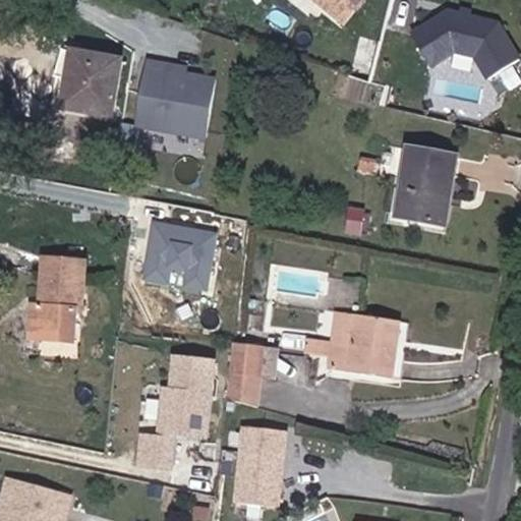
[(313,0),(344,23),(362,0),(313,0)]
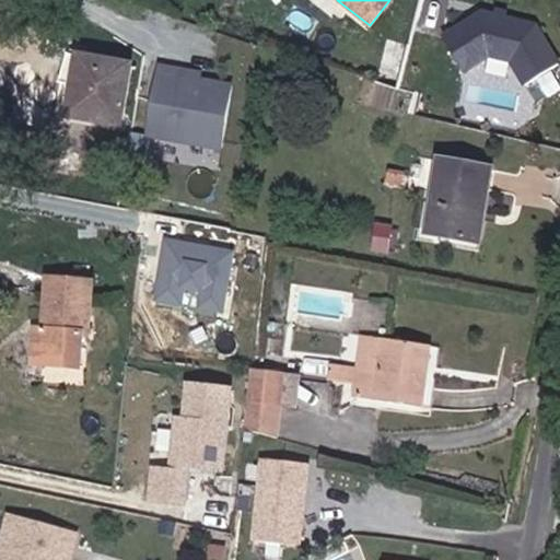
[(533,21),(480,9),(439,32),(463,73),(491,58),(511,62),(524,84),(559,61),(533,21)]
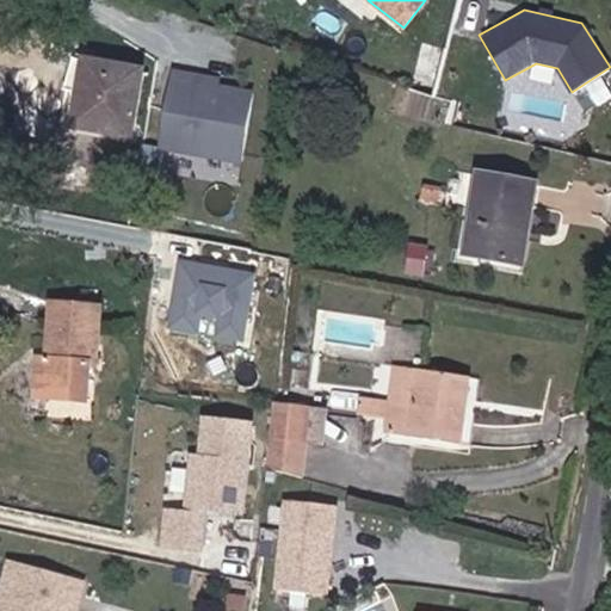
[(88,84),(80,123),(134,134),(148,68),(68,53),(63,78),(73,80),(88,84)]
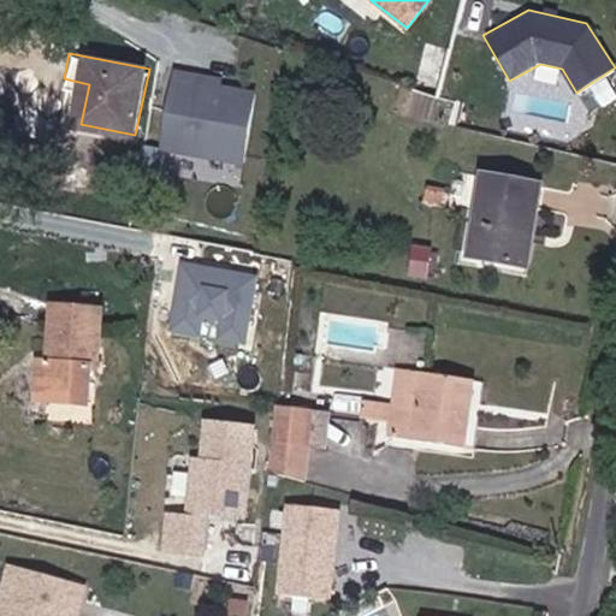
[(258,92),(173,76),(159,153),(243,170),(258,92)]
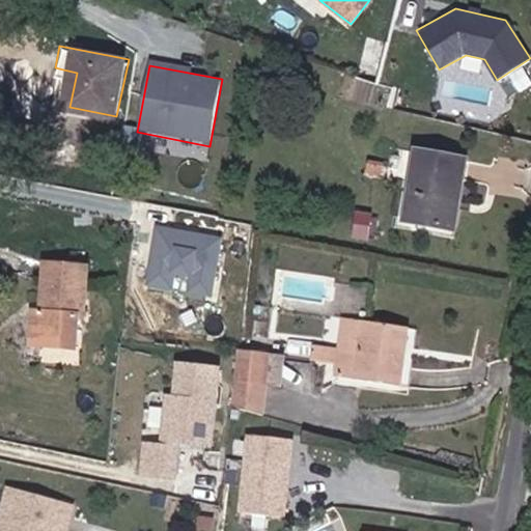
[(63,70),(56,104),(70,107),(77,73),(63,70)]
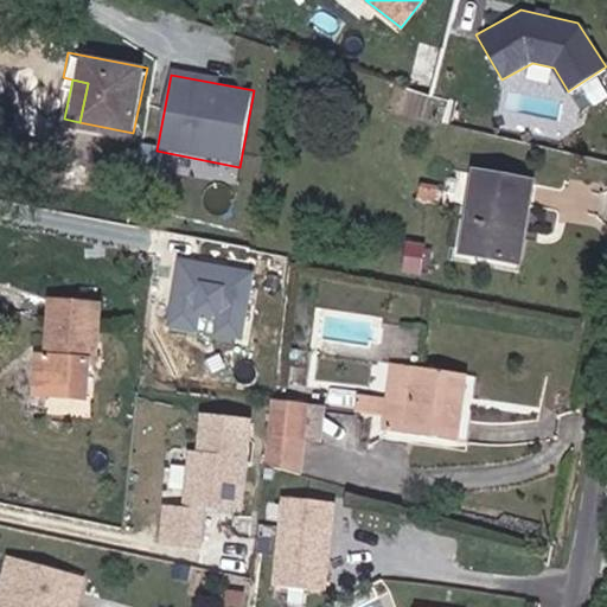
[(8,114),(2,142),(50,152),(56,125),(8,114)]
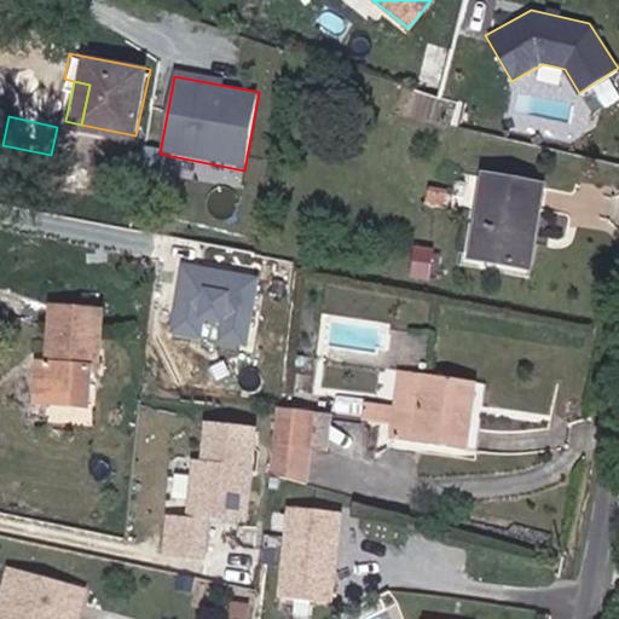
[(543,184),(499,175),(480,173),(472,218),(466,253),(509,261),(527,265),(534,231),(543,184)]
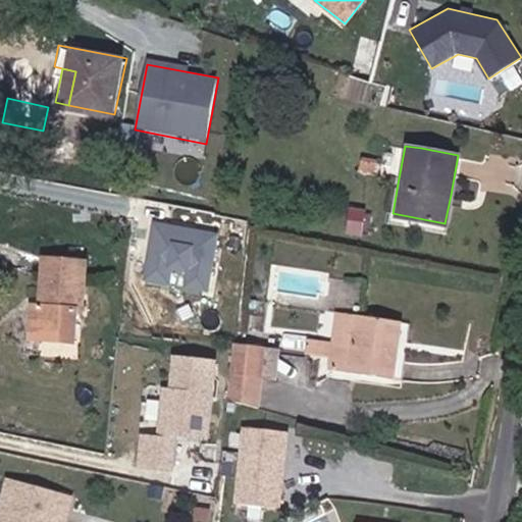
[(218,232),(152,221),(142,283),(168,288),(170,271),(184,273),(181,290),(208,295),(218,232)]
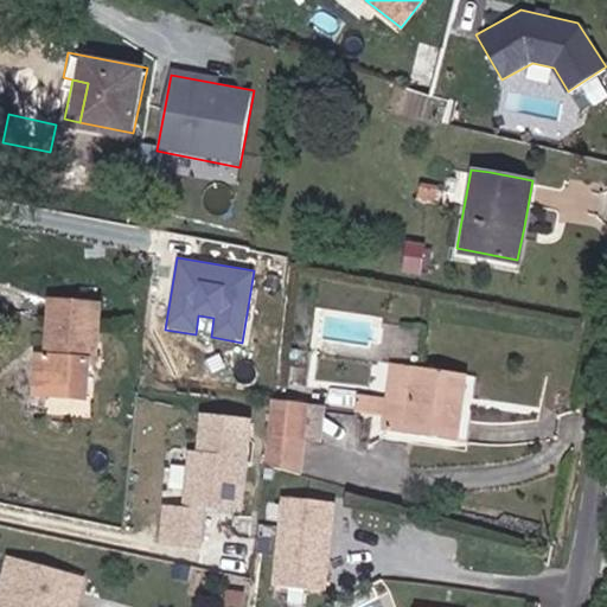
[(57,350),(44,351),(38,389),(85,396),(91,366),(103,368),(113,311),(63,304),(57,350)]
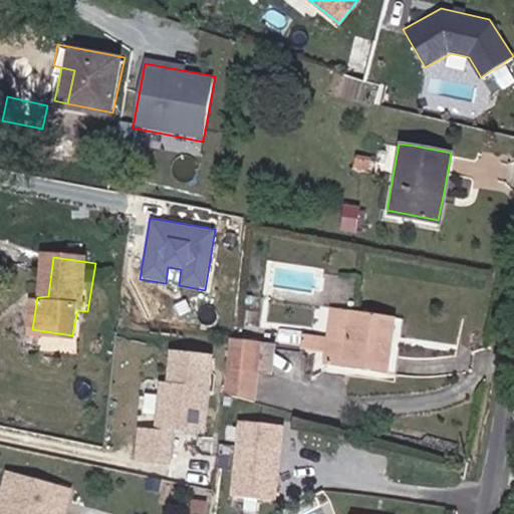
[(410,323),(343,309),(331,363),(398,377),(410,323)]
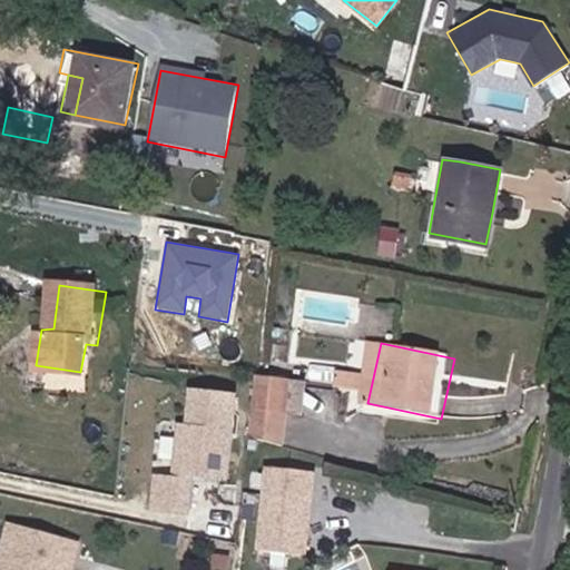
[(267,371),(259,438),(286,442),(295,372),(267,371)]
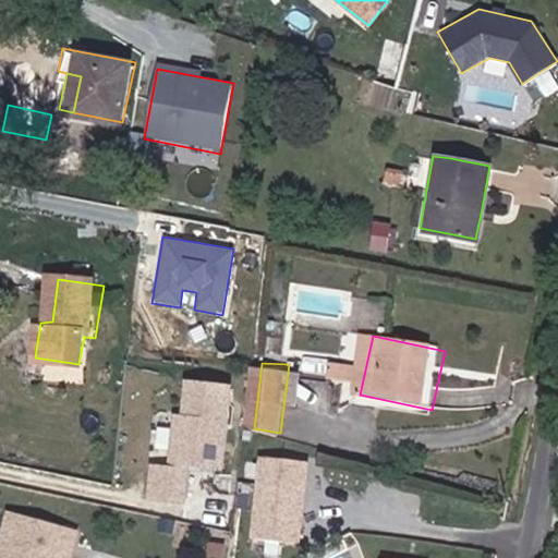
[(222,471),(232,384),(184,378),(180,415),(174,415),(169,465),(149,464),(145,501),(185,506),(190,468),(222,471)]
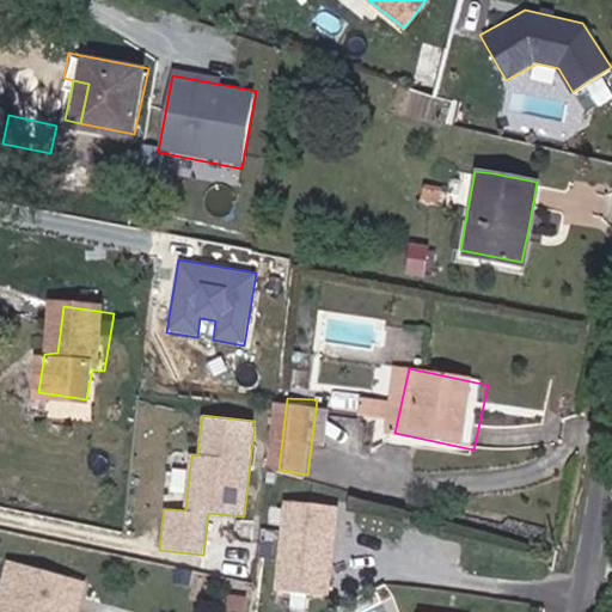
[(330,595),(337,506),(281,502),(275,591),(330,595)]
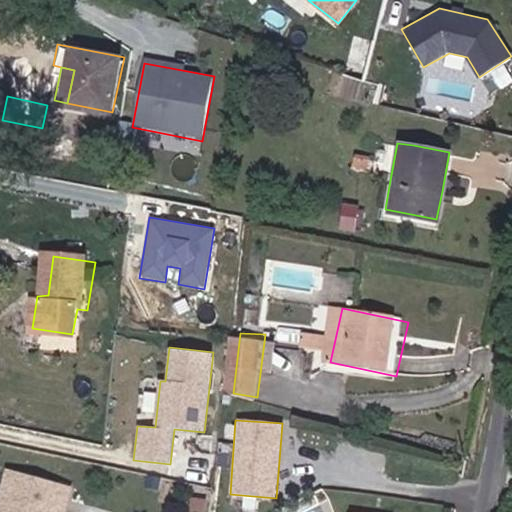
[(55,511),(64,481),(21,469),(8,511),(55,511)]
